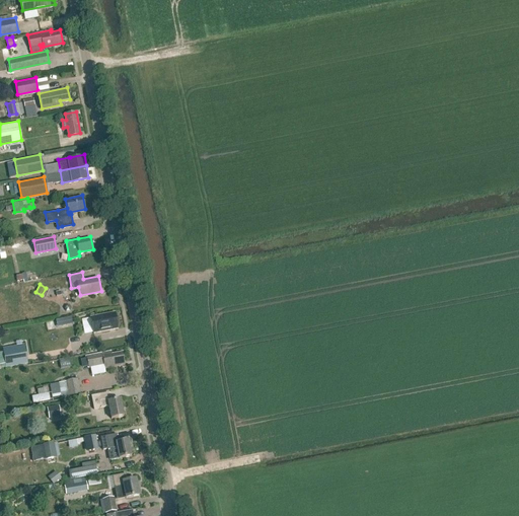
[(93,332),(118,327),(115,311),(90,315),(93,332)]
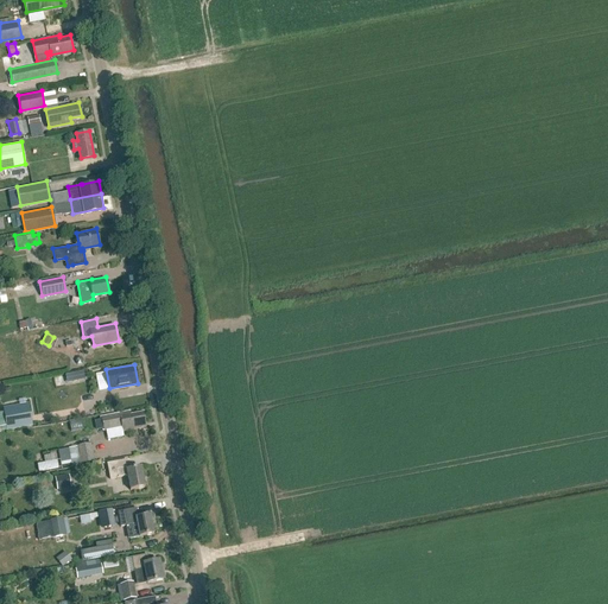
[(68,370),(68,379),(86,376),(86,369),(68,370)]
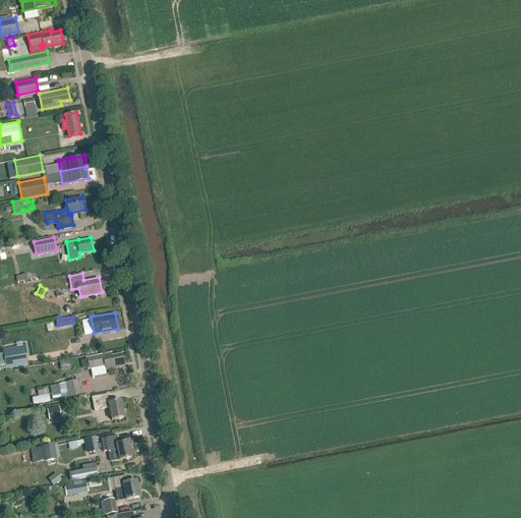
[(6,367),(27,363),(23,343),(2,347),(6,367)]
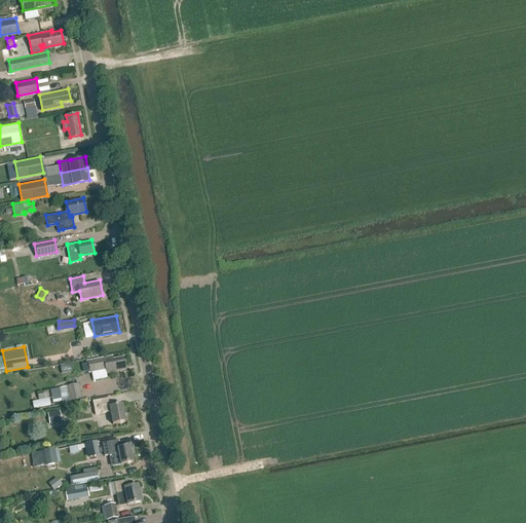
[(113,358),(112,355),(87,359),(90,371),(105,368),(106,372),(126,368),(123,356),(113,358)]
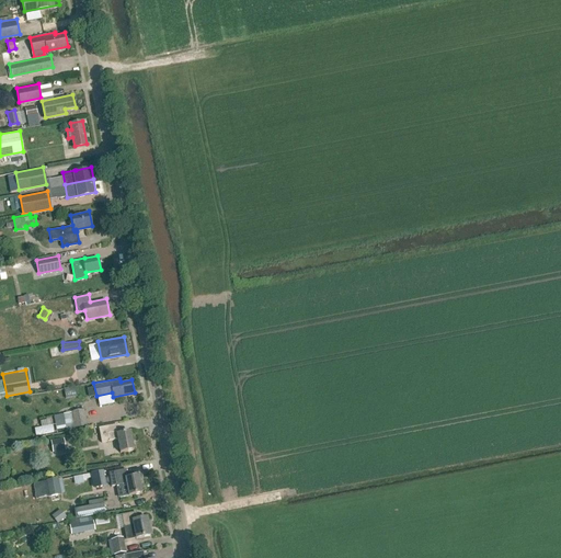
[(75,385),(64,387),(65,396),(77,395),(75,385)]
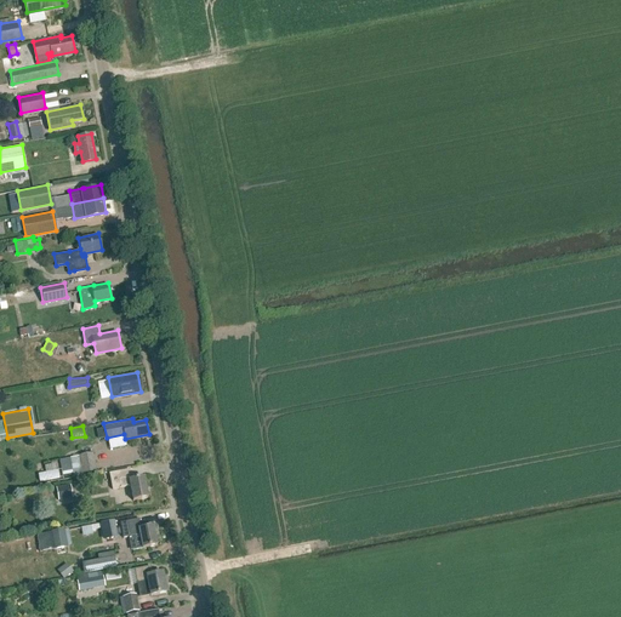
[(73,474),(96,468),(92,450),(69,456),(73,474)]
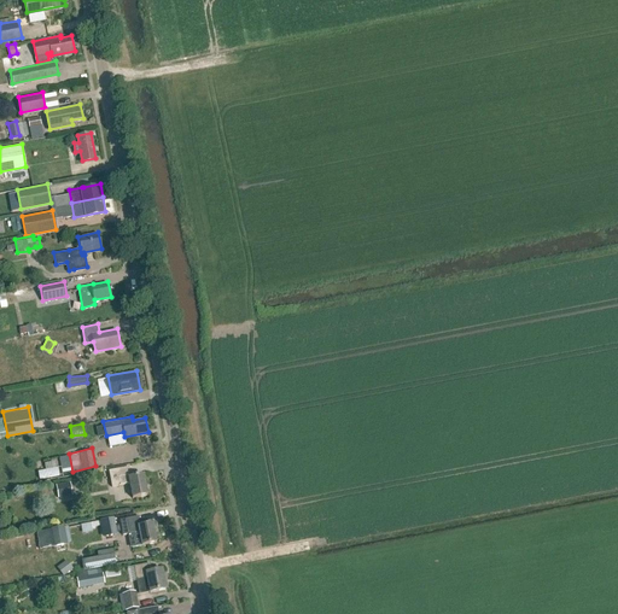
[(69,454),(59,455),(62,473),(73,472),(69,454)]
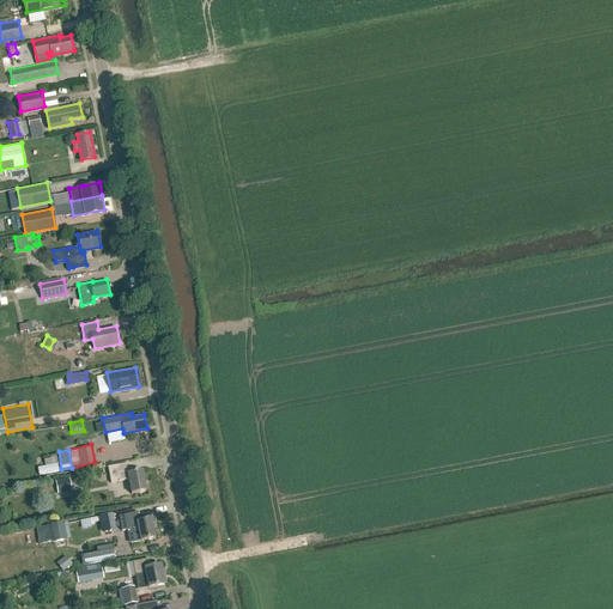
[(131,472),(128,461),(108,466),(111,480),(128,477),(132,492),(146,489),(143,469),(131,472)]
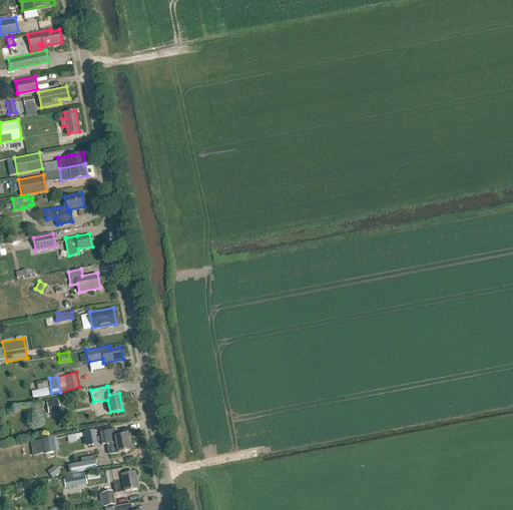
[(47,387),(31,390),(32,396),(49,393),(47,387)]
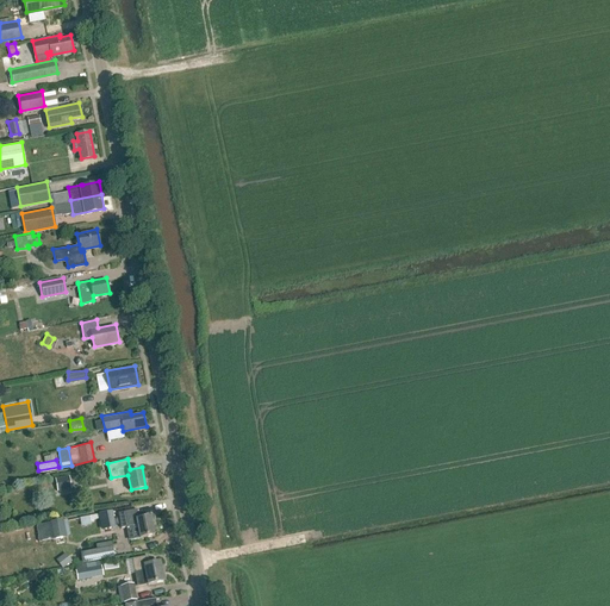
[(57,489),(72,486),(68,474),(54,476),(57,489)]
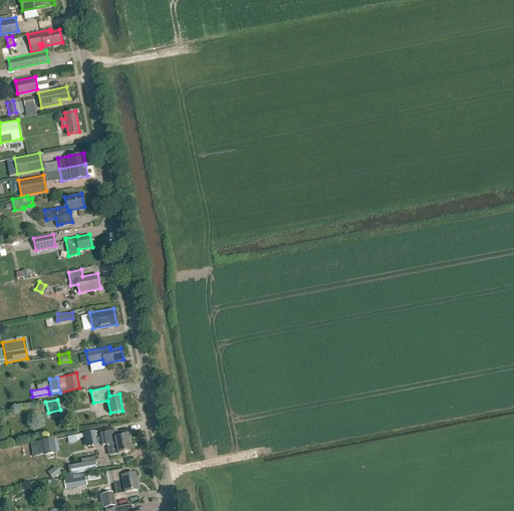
[(116,436),(115,428),(104,430),(107,443),(115,442),(117,453),(130,451),(126,435),(116,436)]
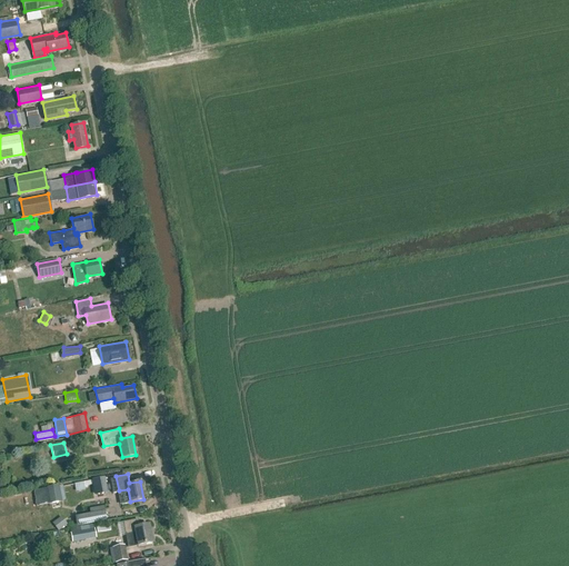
[(95,493),(105,492),(102,476),(92,477),(95,493)]
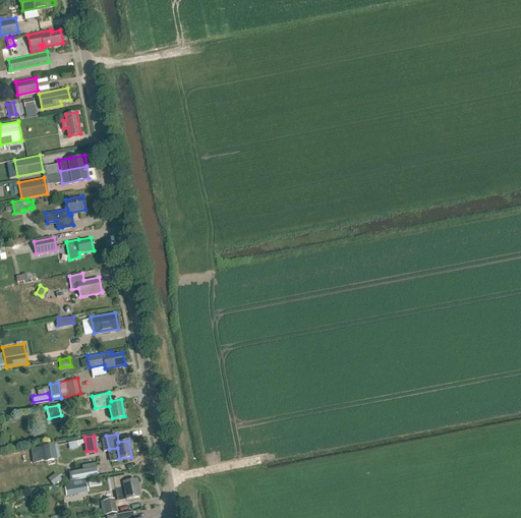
[(44,458),(57,456),(54,442),(42,444),(44,458)]
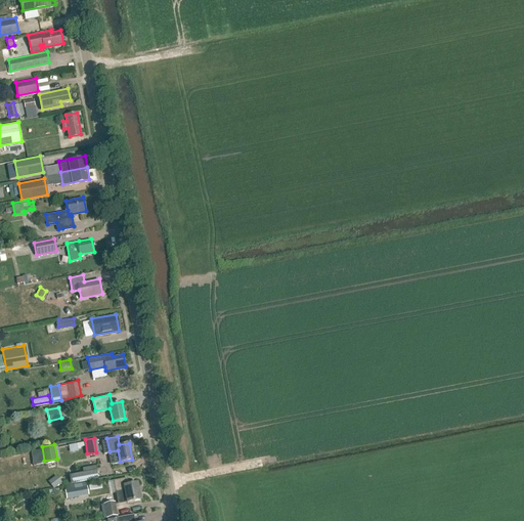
[(71,482),(97,477),(95,468),(69,473),(71,482)]
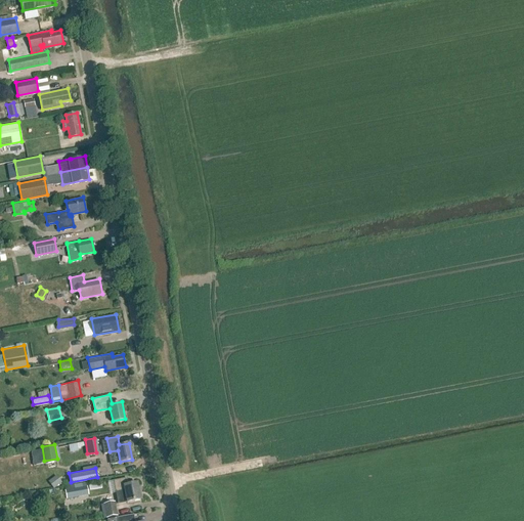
[(55,474),(48,479),(53,486),(60,481),(55,474)]
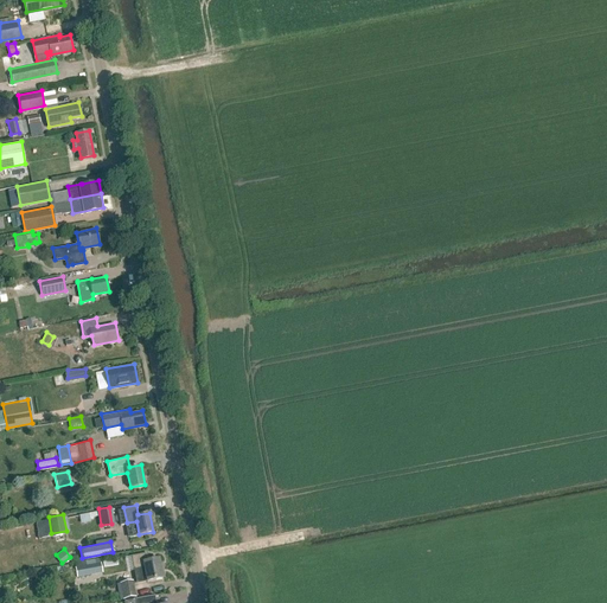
[(148,560),(146,552),(131,555),(134,569),(136,581),(146,579),(147,581),(163,578),(159,558),(148,560)]
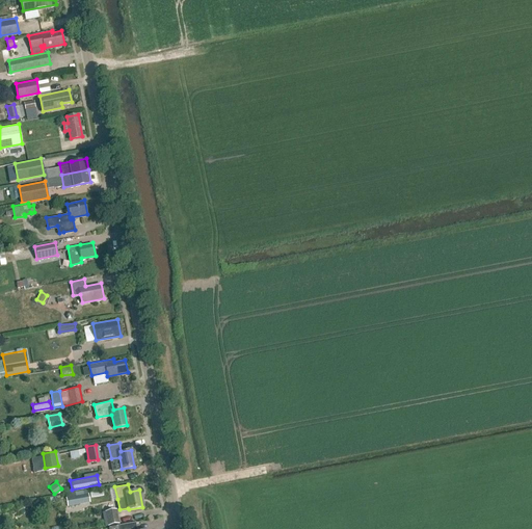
[(92,496),(105,492),(103,485),(90,490),(92,496)]
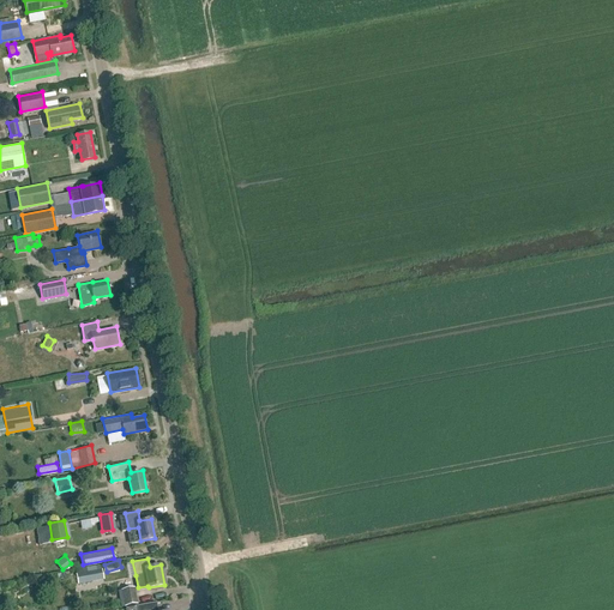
[(103,577),(102,568),(78,573),(79,581),(103,577)]
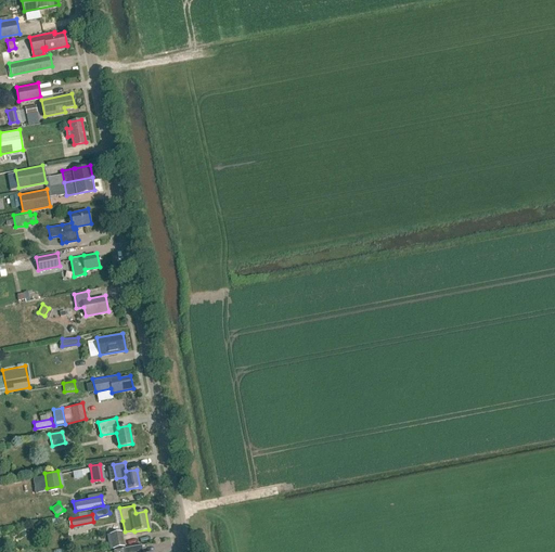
[(112,547),(124,544),(121,529),(108,531),(112,547)]
